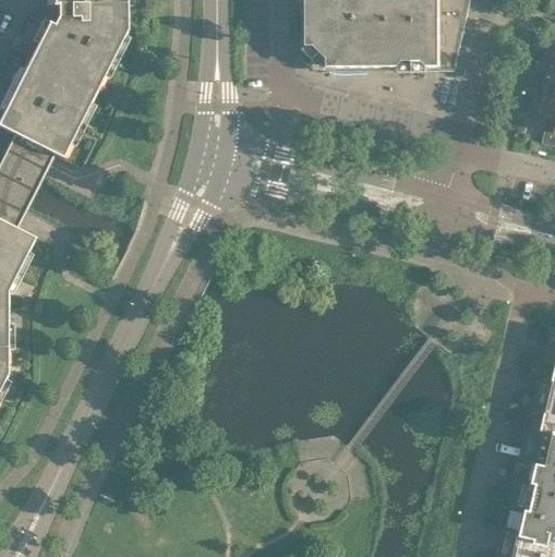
[(0,124),(15,133),(55,153),(64,157),(63,156),(128,27),(127,0),(53,0),(53,1),(48,1),(46,0),(45,2),(47,3),(41,15),(39,14),(38,16),(48,22),(0,117),(0,124)]
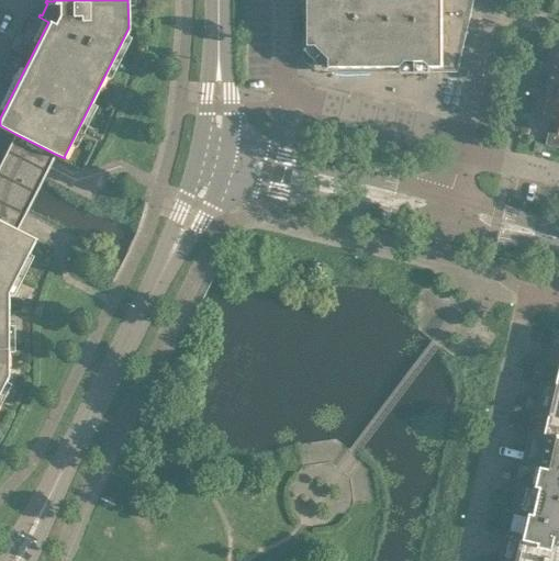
[(310,0),(311,66),(461,66),(476,0),(310,0)]
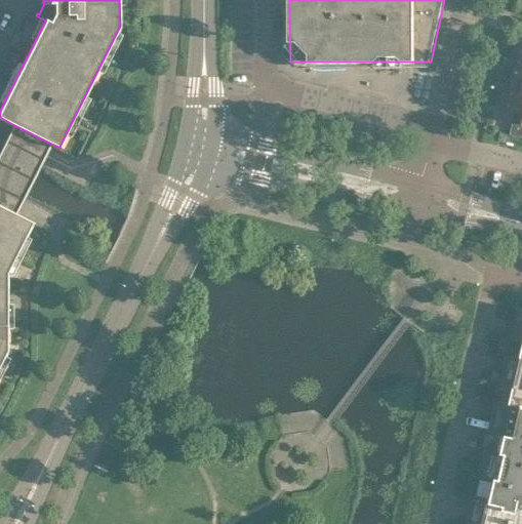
[(517,64),(515,76),(521,77),(521,53),(514,52),(512,63),(517,64)]
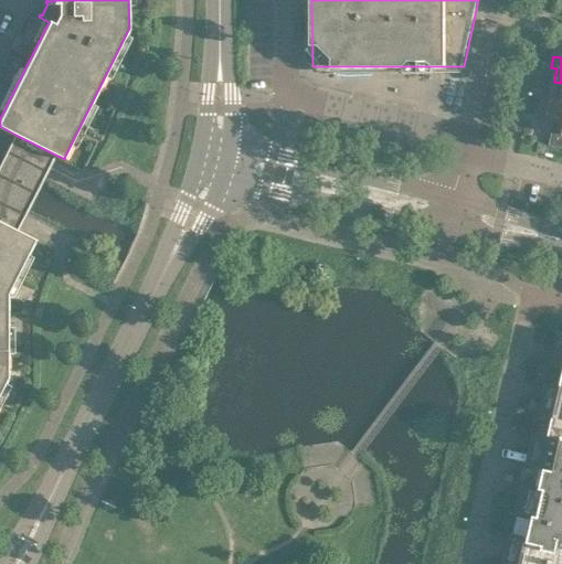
[(561,83),(554,82),(551,95),(544,93),(542,104),(561,107),(561,83)]
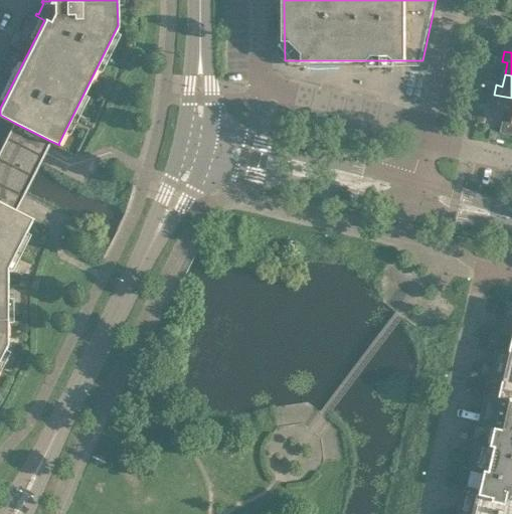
[(511,98),(494,95),(492,104),(498,105),(495,117),(504,120),(502,130),(511,132),(511,98)]
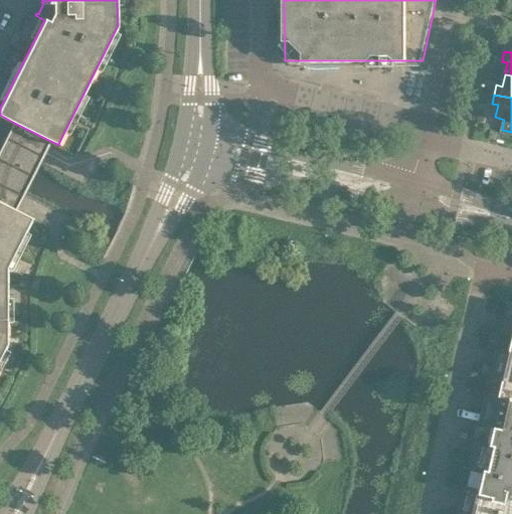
[(9,132),(5,140),(0,150),(0,200),(15,209),(45,149),(50,141),(14,123),(9,132)]
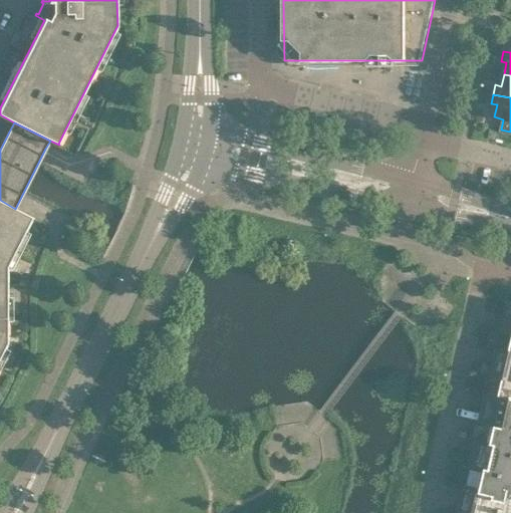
[(490,129),(489,136),(491,136),(495,137),(497,138),(498,131),(490,129)]
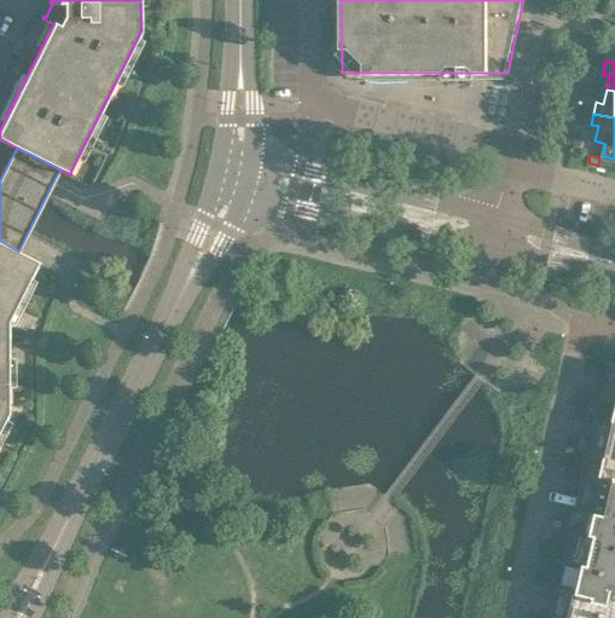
[(18,252),(0,241),(0,428),(9,413),(9,322),(38,263),(40,264),(40,263),(24,254),(18,252)]
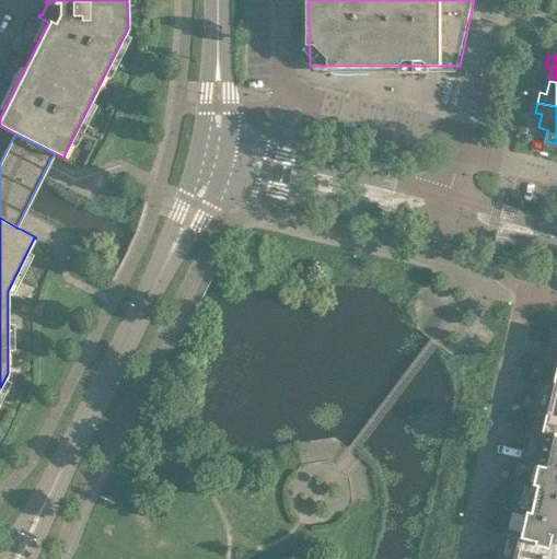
[(556,328),(555,328),(501,558),(556,558),(556,328)]
